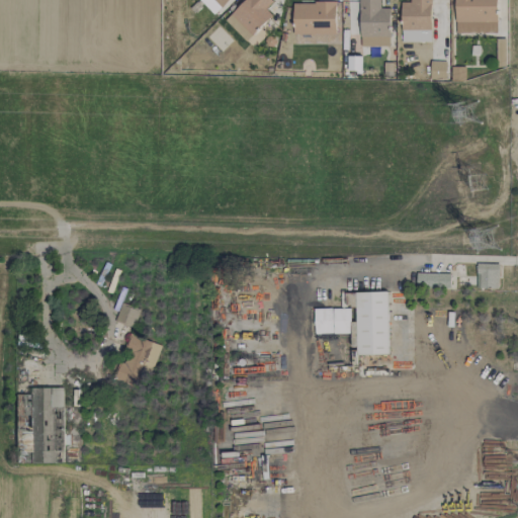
[(199,0),(213,14),(228,0),(199,0)]
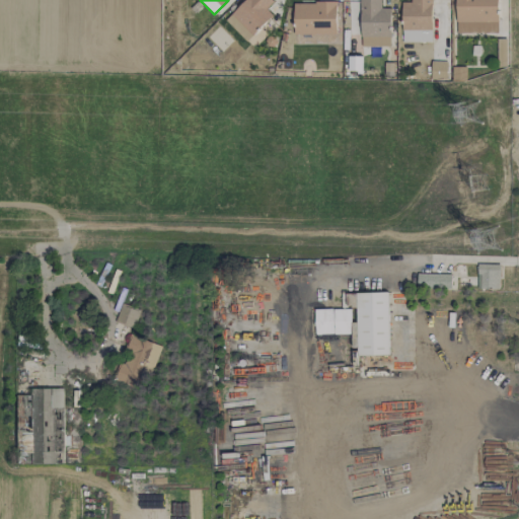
[(272,14),(266,9),(274,1),(273,0),(244,0),(225,21),(246,42),(272,14)]
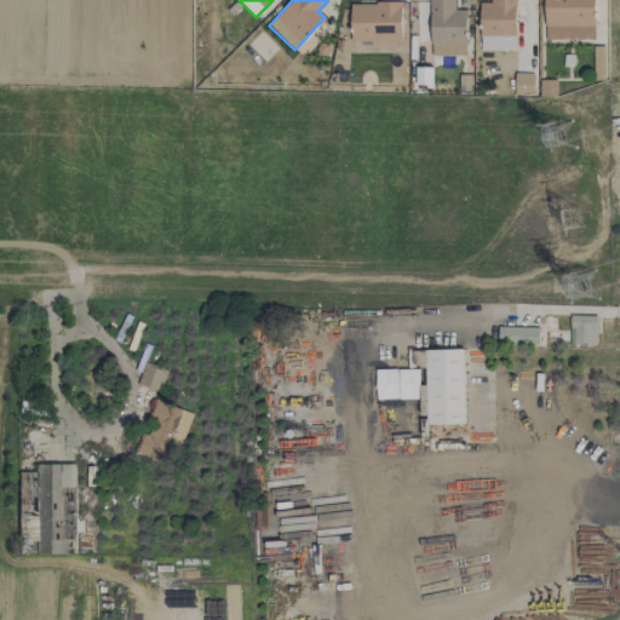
[(465,9),(455,9),(454,0),(429,0),(431,56),(466,56),(465,9)]
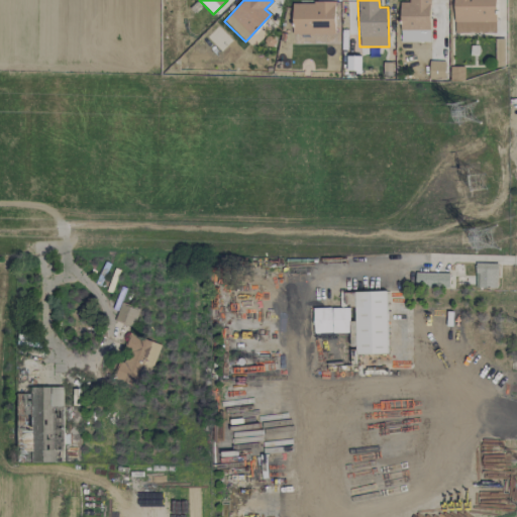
[(429,0),(408,0),(409,3),(400,3),(399,41),(429,41),(429,0)]
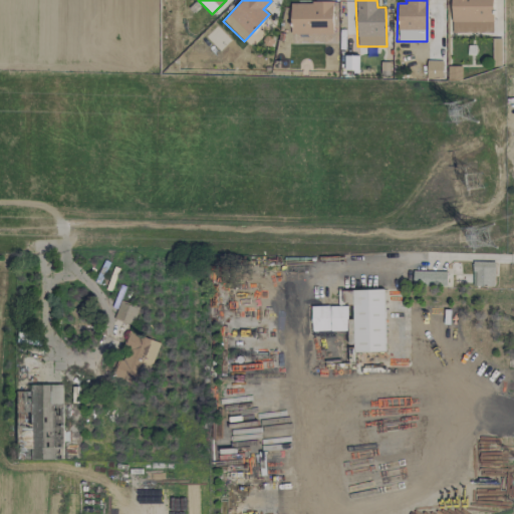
[(493,32),(492,0),(451,0),(452,33),(493,32)]
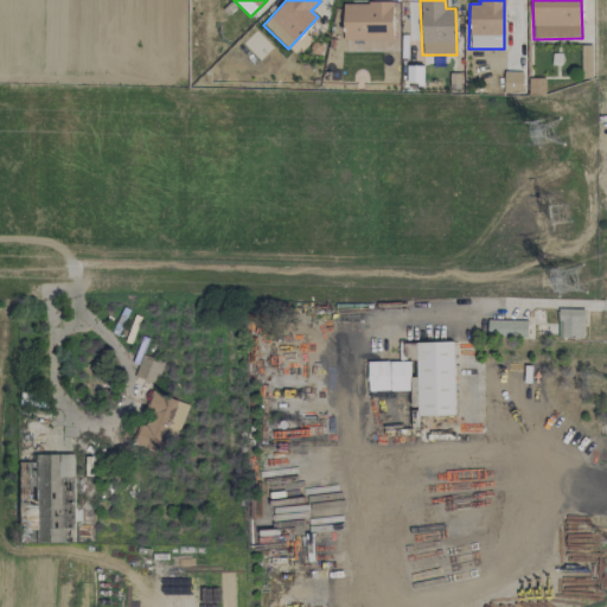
[(393,40),(394,2),(344,2),(343,40),(393,40)]
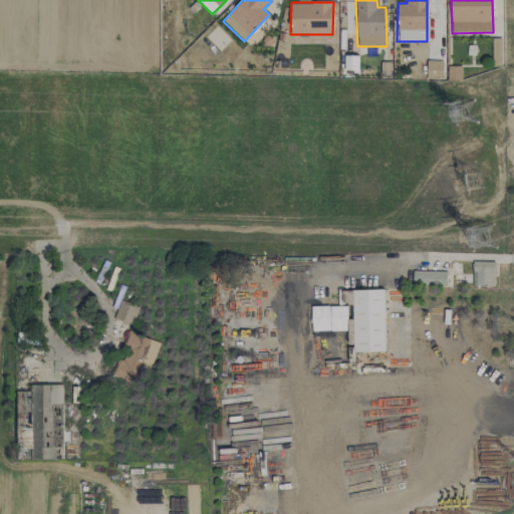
[(357,55),(345,56),(345,70),(358,69),(357,55)]
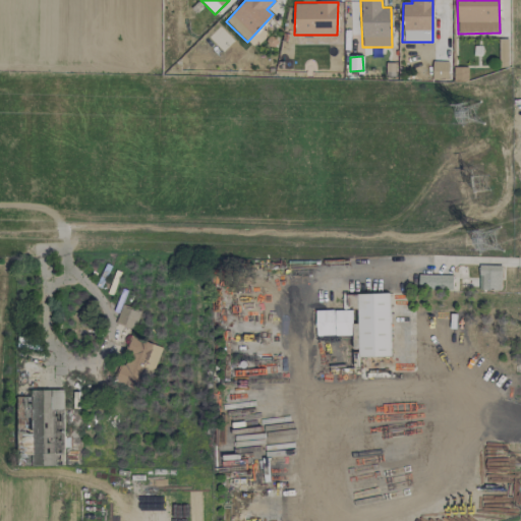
[(449,79),(449,62),(432,61),(432,79),(449,79)]
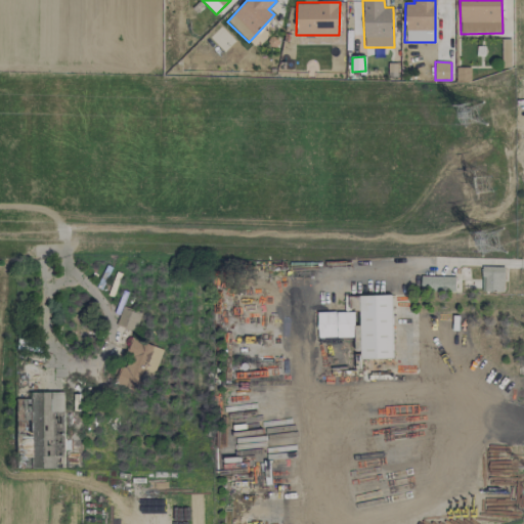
[(505,267),(482,266),(482,291),(504,291),(505,267)]
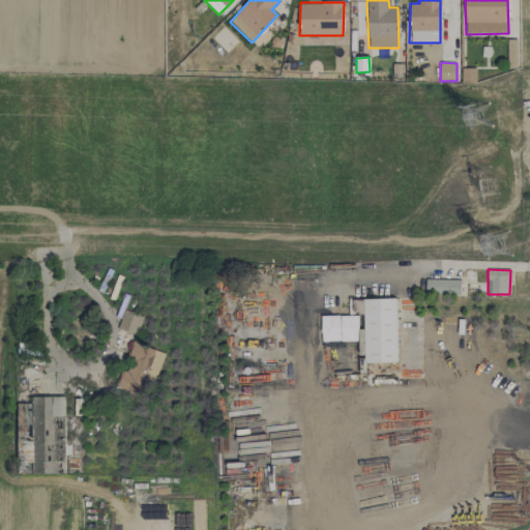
[(460,295),(461,280),(425,278),(424,294),(460,295)]
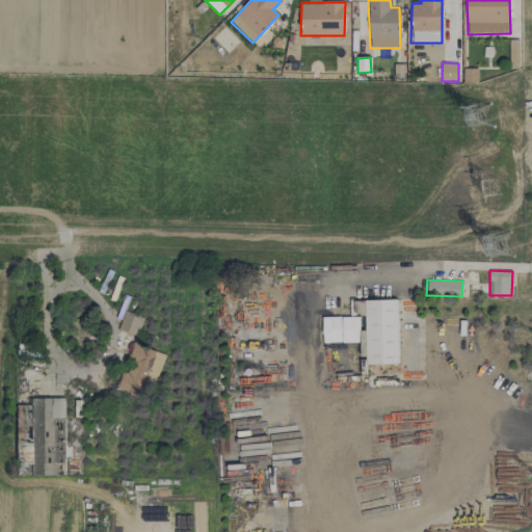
[(399,364),(398,299),(365,300),(366,365),(399,364)]
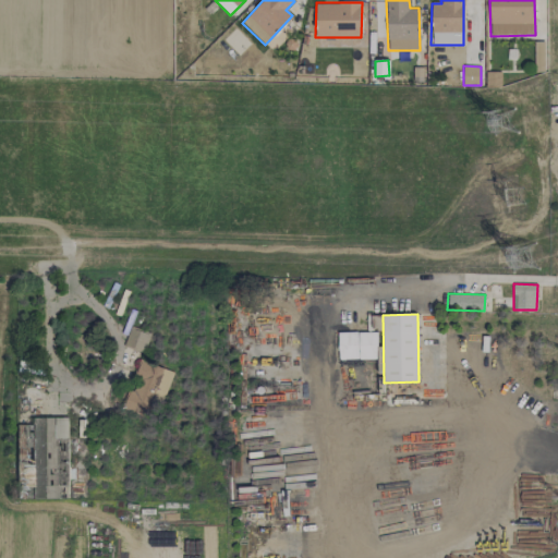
[(144,352),(149,332),(130,327),(124,348),(144,352)]
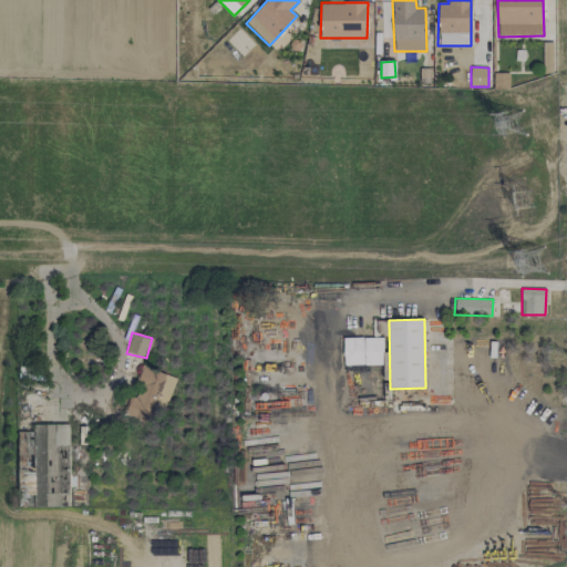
[(343,338),(344,366),(383,364),(383,337),(343,338)]
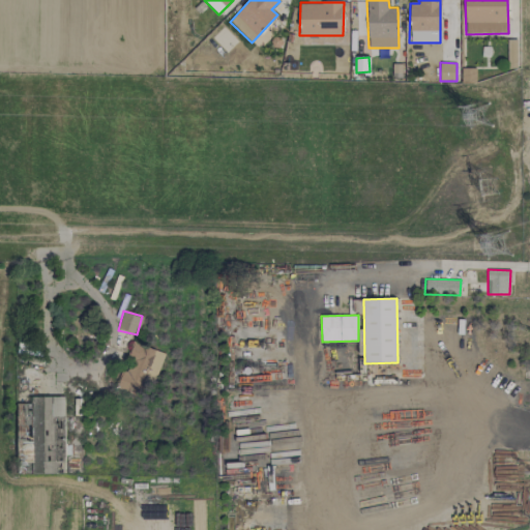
[(164,352),(133,341),(116,387),(147,399),(164,352)]
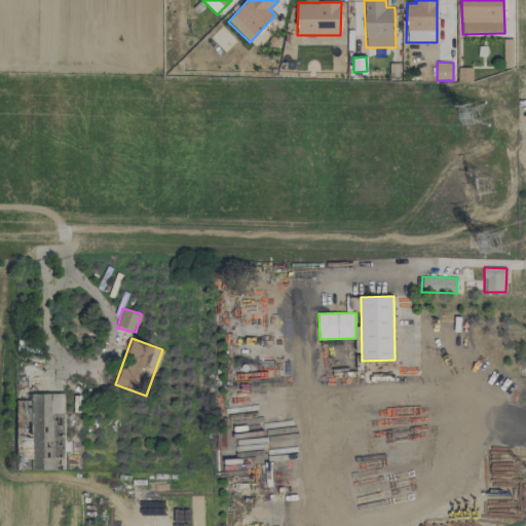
[(29,393),(30,470),(65,470),(65,393),(29,393)]
